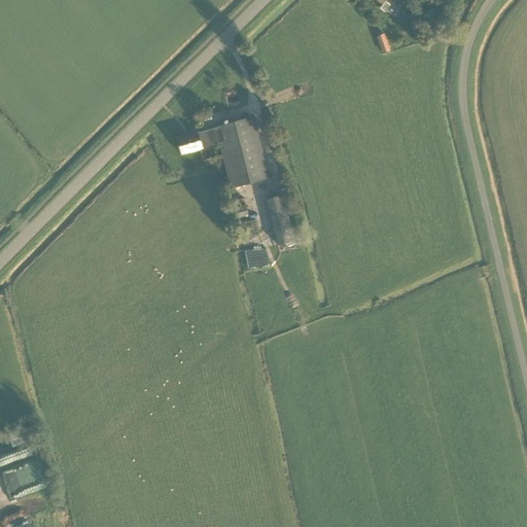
[(384,12),(390,5),(386,1),(382,5),(380,8),(384,12)]
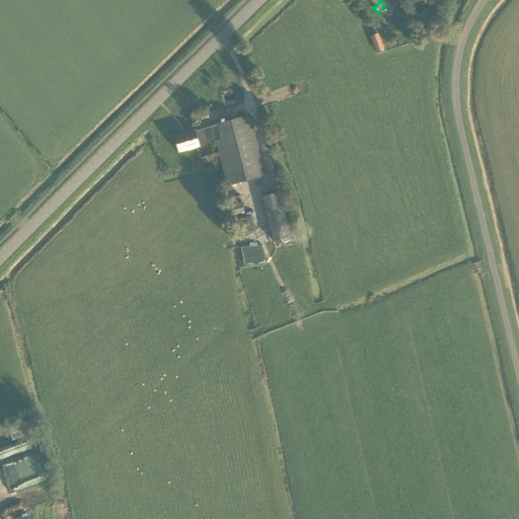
[(371,36),(377,53),(384,50),(378,33),(371,36)]
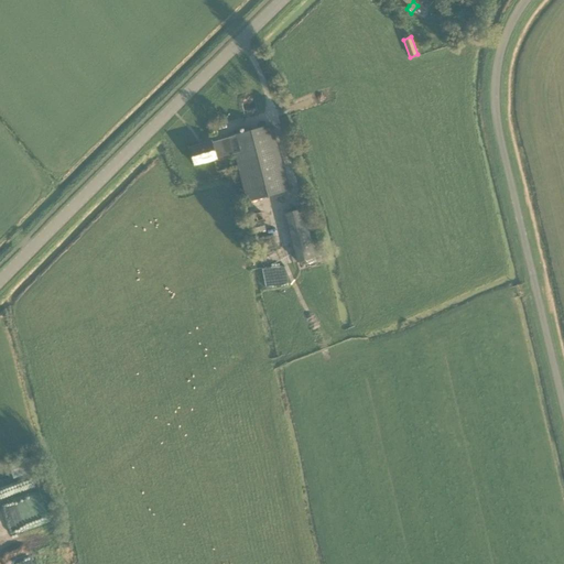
[(235,154),(247,202),(289,191),(271,125),(229,137),(230,138),(213,143),(213,142),(190,148),(195,166),(217,160),(217,159),(235,154)]
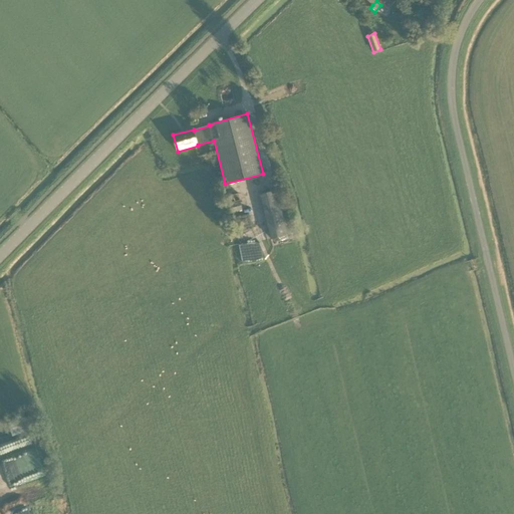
[(289,235),(277,190),(260,195),(271,239),(289,235)]
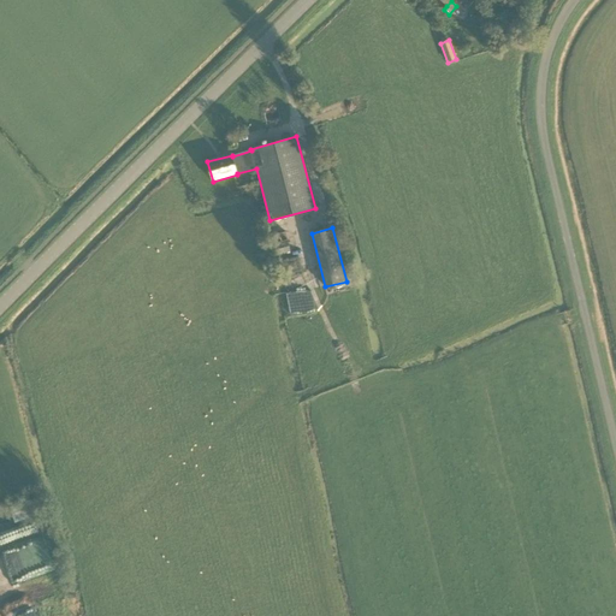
[(24,509),(9,513),(11,521),(25,517),(24,509)]
